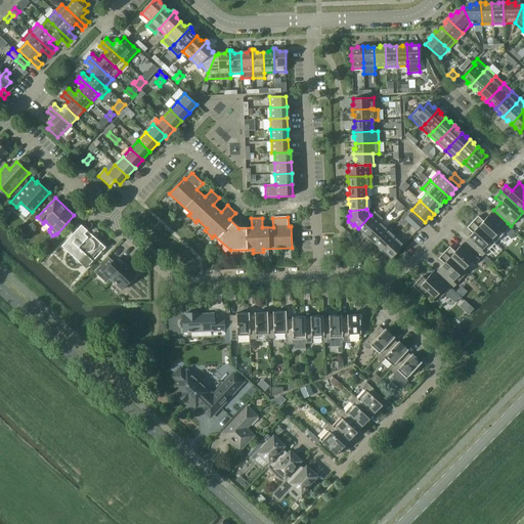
[(370,215),(358,228),(362,232),(361,233),(365,236),(378,222),(380,221),(381,219),(374,212),(370,215)]
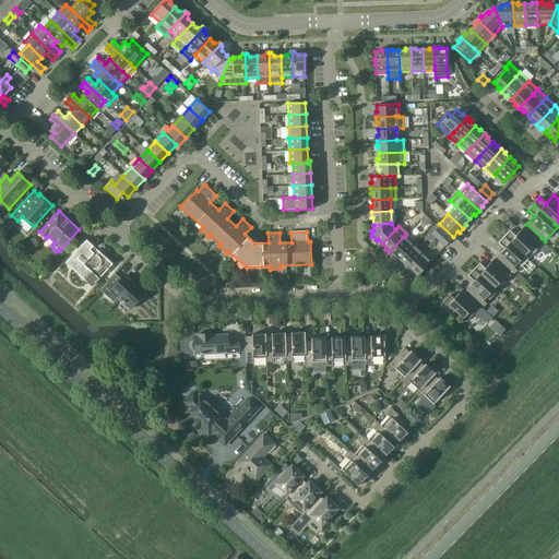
[(438,227),(432,235),(436,238),(442,230),(439,227),(438,227)]
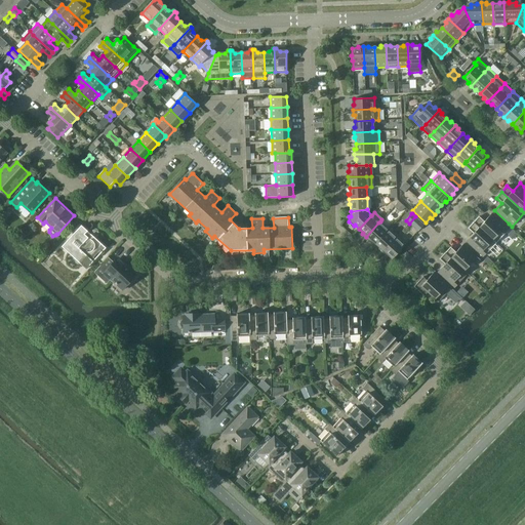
[(479,216),(473,221),(492,240),(496,242),(503,234),(509,229),(491,213),(484,221),(479,216)]
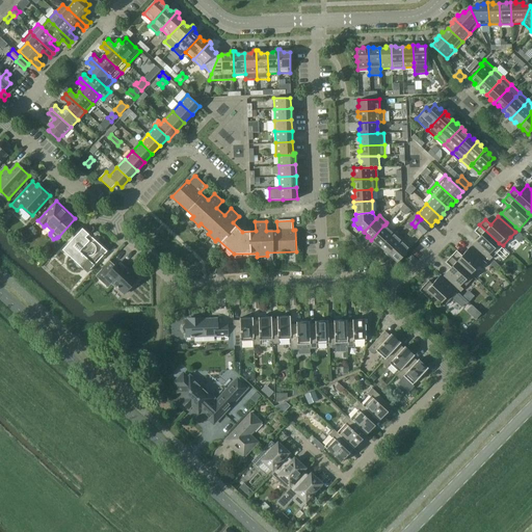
[(421,219),(415,227),(423,234),(424,233),(425,233),(425,232),(429,228),(421,219)]
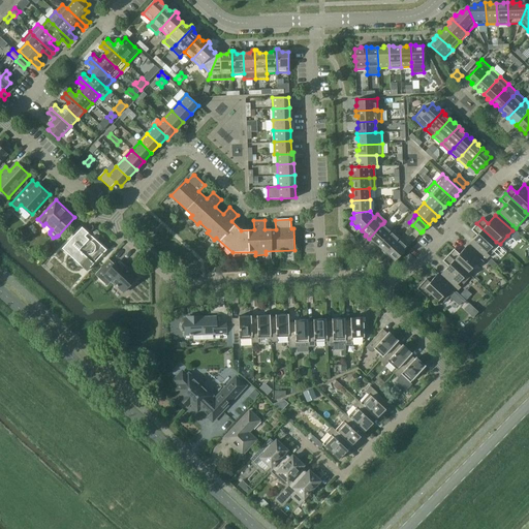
[(381,224),(369,239),(372,242),(373,242),(378,246),(392,230),(383,223),(381,224)]
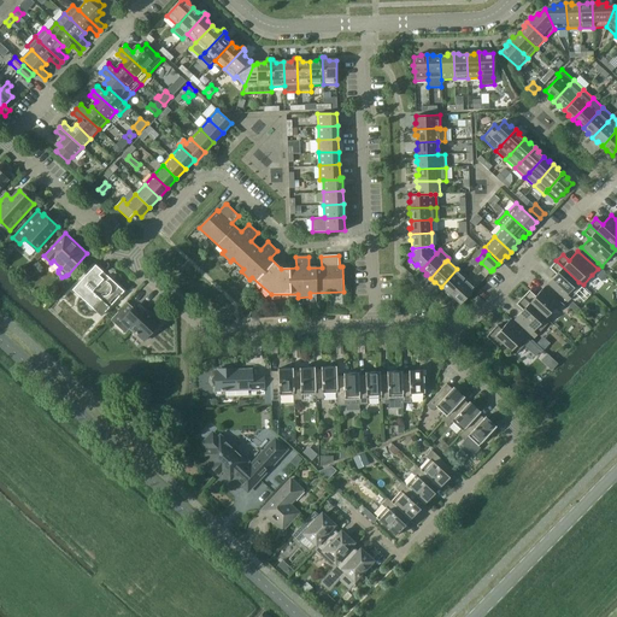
[(556,274),(547,283),(568,301),(583,285),(579,282),(556,260),(550,268),(556,274)]
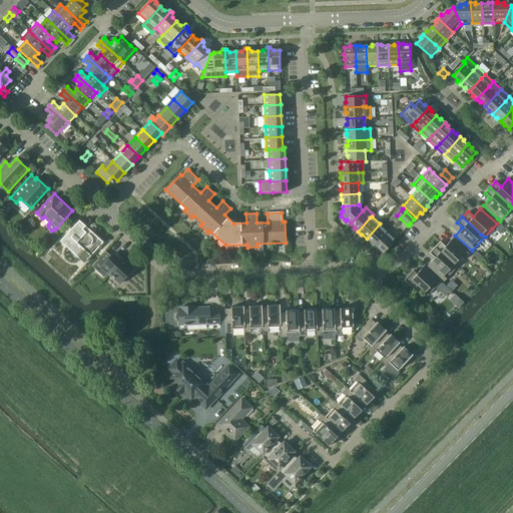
[(79,220),(60,240),(84,263),(103,242),(79,220)]
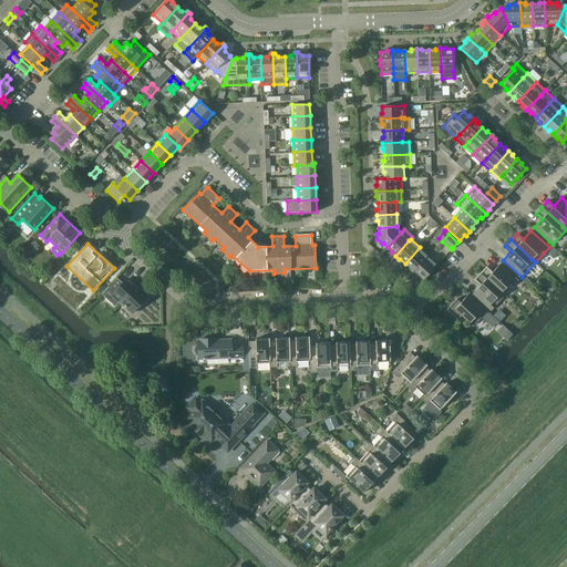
[(420,247),(405,264),(410,268),(409,269),(413,272),(429,256),(420,247)]
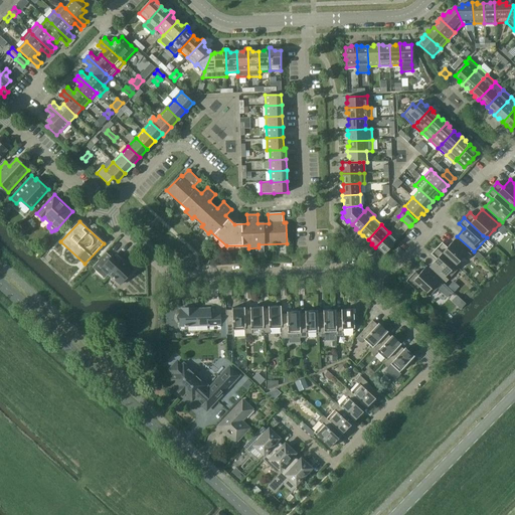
[(502,226),(498,231),(502,235),(507,229),(502,226)]
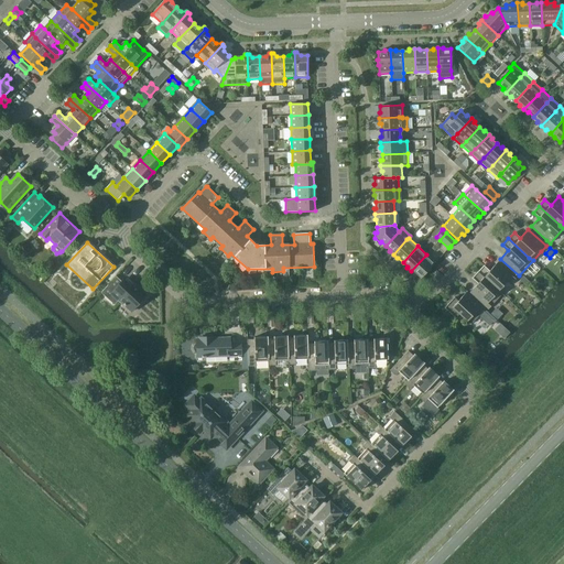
[(426,255),(411,271),(414,274),(415,273),(421,279),(425,272),(426,273),(431,269),(430,269),(435,262),(426,255)]
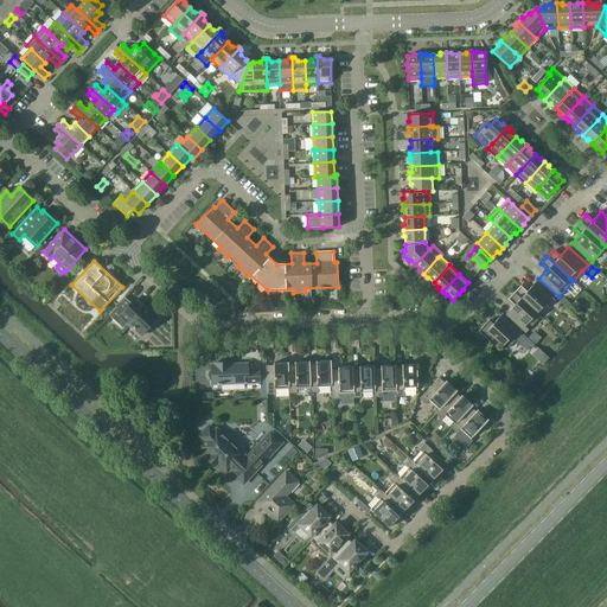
[(249,281),(244,287),(253,295),(257,289),(249,281)]
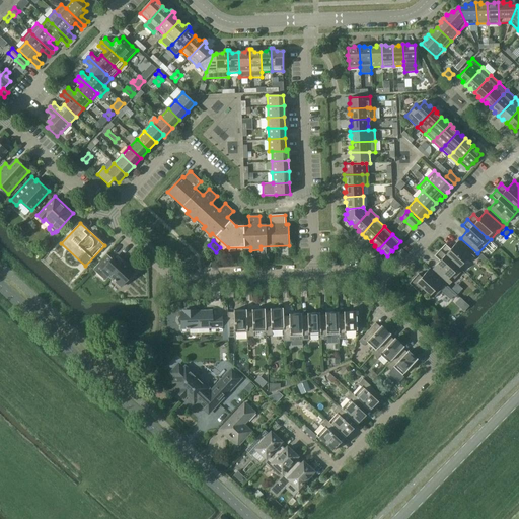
[(445,244),(440,249),(459,268),(471,254),(457,241),(450,249),(445,244)]
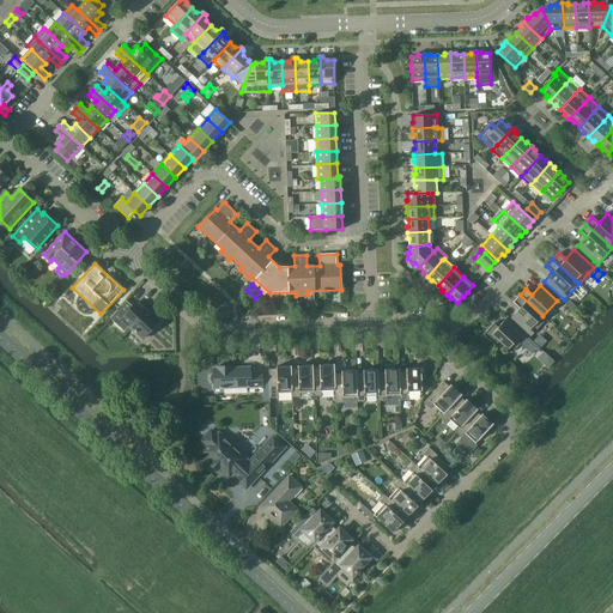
[(520,308),(511,317),(530,335),(536,329),(546,320),(542,316),(520,295),(514,302),(520,308)]
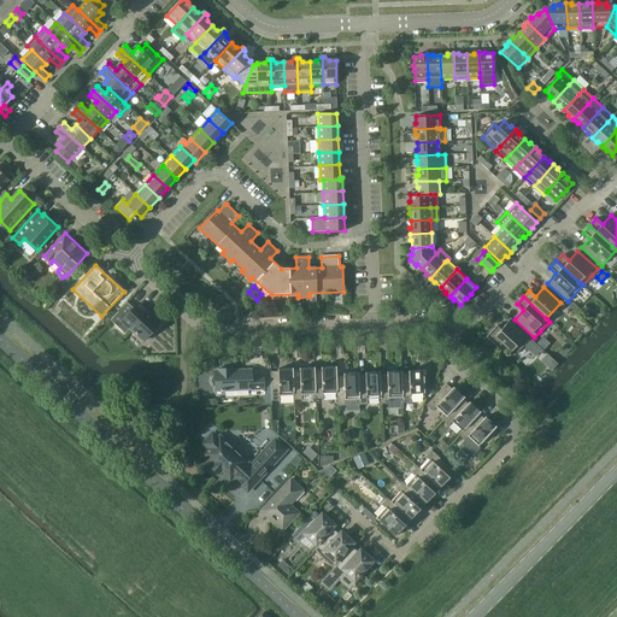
[(127,303),(111,321),(125,334),(130,328),(144,341),(160,323),(146,310),(144,312),(135,305),(133,309),(127,303)]
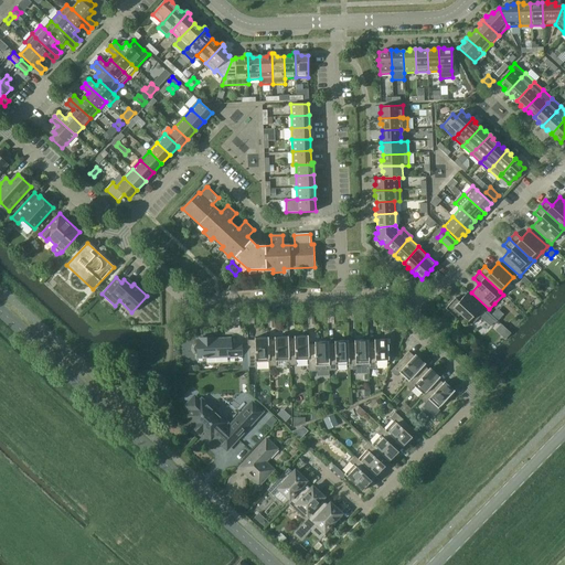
[(455,298),(445,309),(457,319),(460,316),(472,326),(480,317),(491,327),(494,323),(496,324),(499,321),(487,310),(467,292),(459,301),(455,298)]
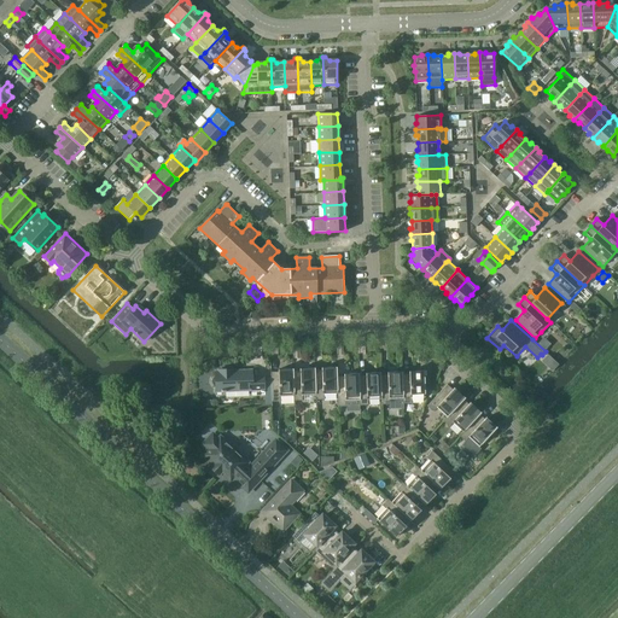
[(315,371),(316,400),(325,400),(325,395),(338,394),(338,377),(337,367),(322,368),(322,371),(316,371),(315,371)]
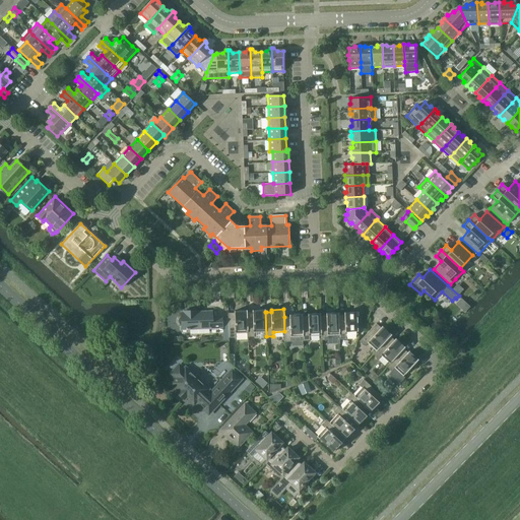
[(266,339),(266,336),(265,312),(266,312),(265,310),(253,310),(253,312),(248,313),(247,313),(248,333),(247,333),(248,337),(255,337),(255,339),(266,339)]
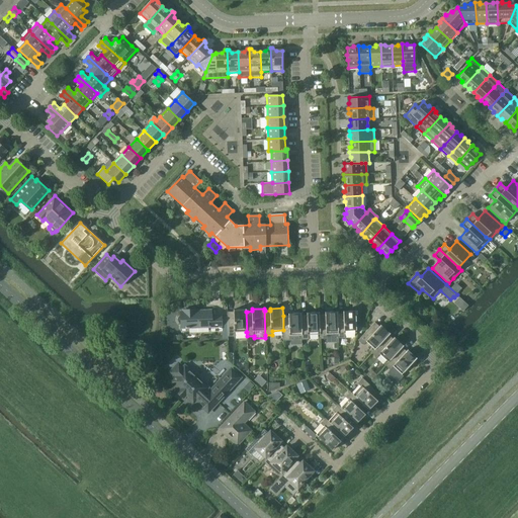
[(211,331),(222,331),(222,316),(211,316),(211,311),(196,312),(196,310),(183,311),(183,312),(181,312),(181,328),(211,327),(211,331)]
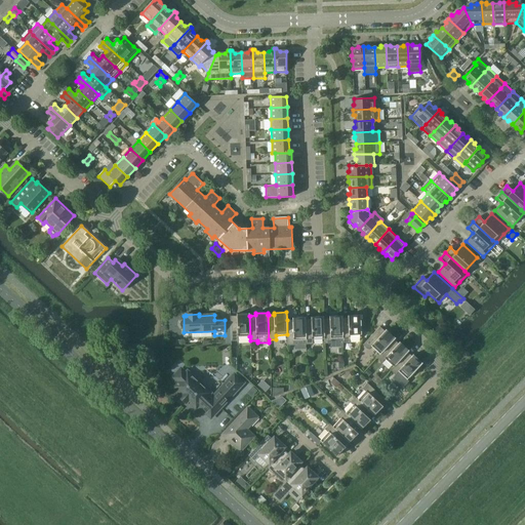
[(249,316),(250,316),(249,314),(237,314),(237,316),(231,316),(232,341),(239,341),(239,336),(249,336),(250,336),(249,316)]
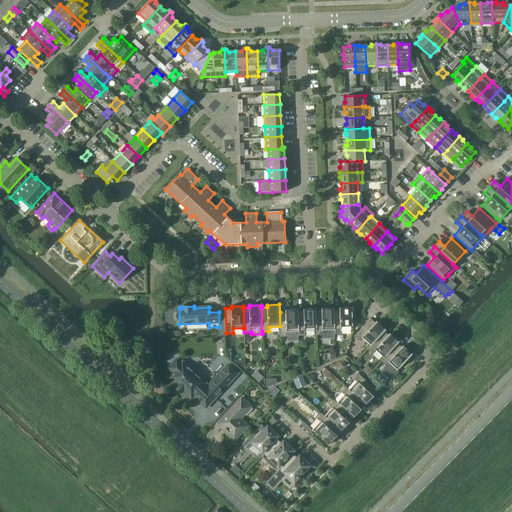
[(335,330),(334,330),(334,334),(342,334),(341,330),(353,329),(352,307),(340,308),(340,310),(334,310),(335,330)]
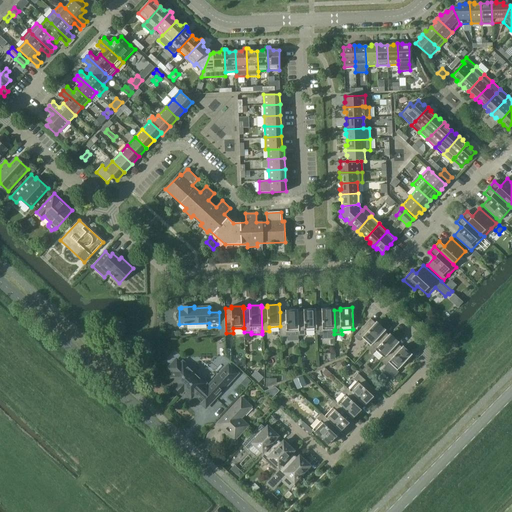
[(317,331),(316,331),(316,335),(324,335),(323,331),(334,330),(335,330),(334,310),(334,308),(322,309),(322,311),(316,311),(317,331)]
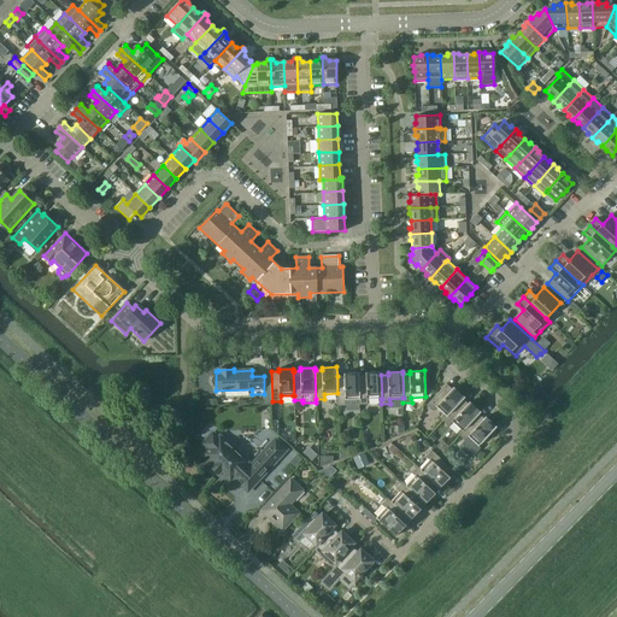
[(338,393),(338,406),(346,405),(346,400),(359,400),(359,375),(359,372),(345,374),(345,376),(338,376),(338,393)]
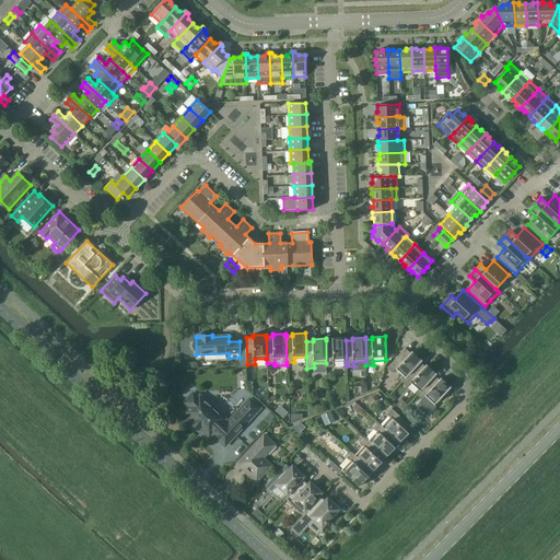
[(326,363),(326,368),(334,368),(334,362),(346,362),(347,362),(346,340),(346,338),(333,338),(333,340),(326,340),(326,363)]
